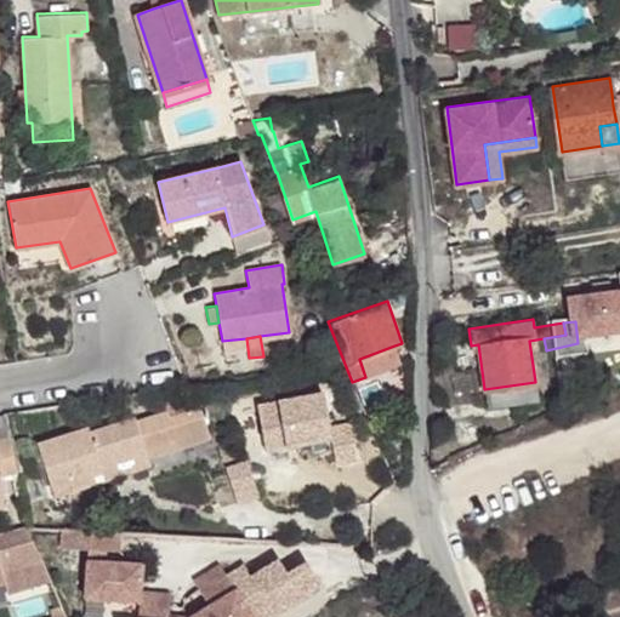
[(248,348),(246,338),(222,341),(223,352),(248,348)]
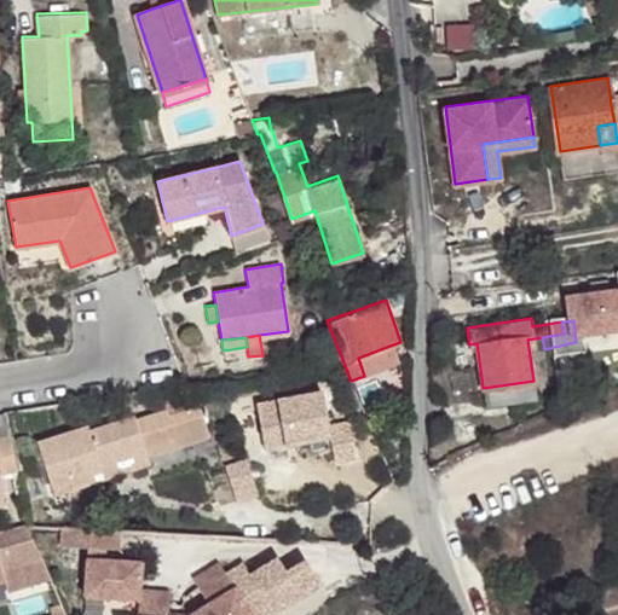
[(358,358),(364,376),(399,363),(393,344),(358,358)]
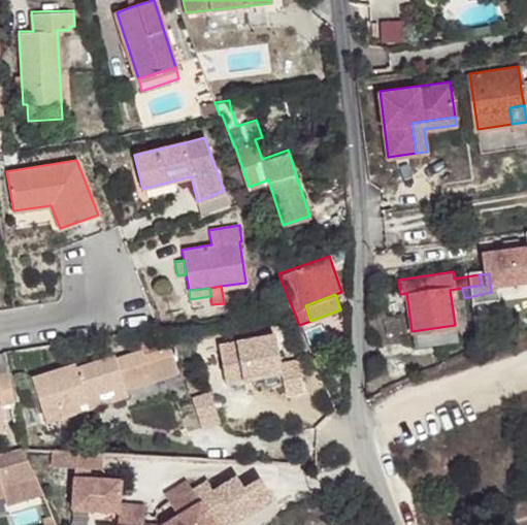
[(412,331),(414,347),(457,340),(455,325),(412,331)]
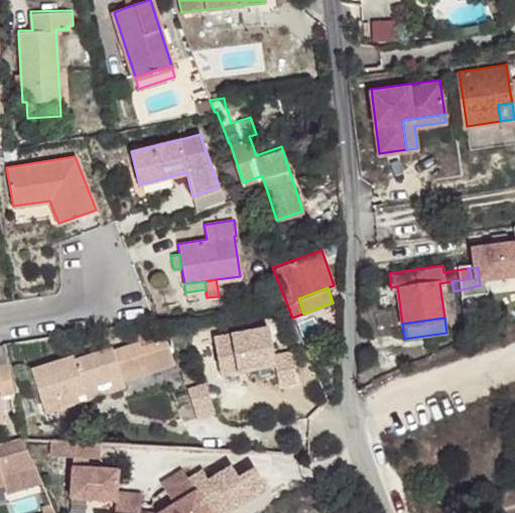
[(120,372),(122,380),(174,363),(165,336),(139,344),(145,364),(120,372)]
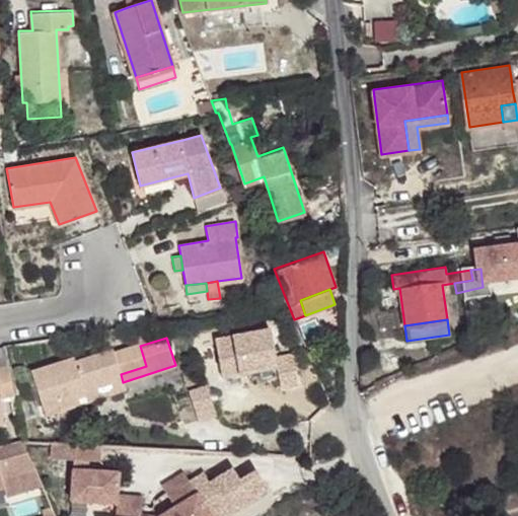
[(30,370),(43,409),(58,403),(59,409),(78,402),(76,395),(85,393),(82,386),(121,374),(146,366),(140,346),(139,343),(114,351),(113,348),(74,360),(73,357),(30,370)]
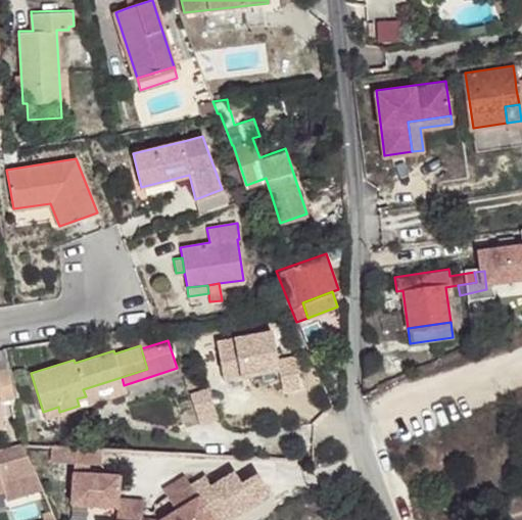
[(0,425),(3,424),(0,406),(0,399),(13,396),(8,367),(0,368),(0,425)]
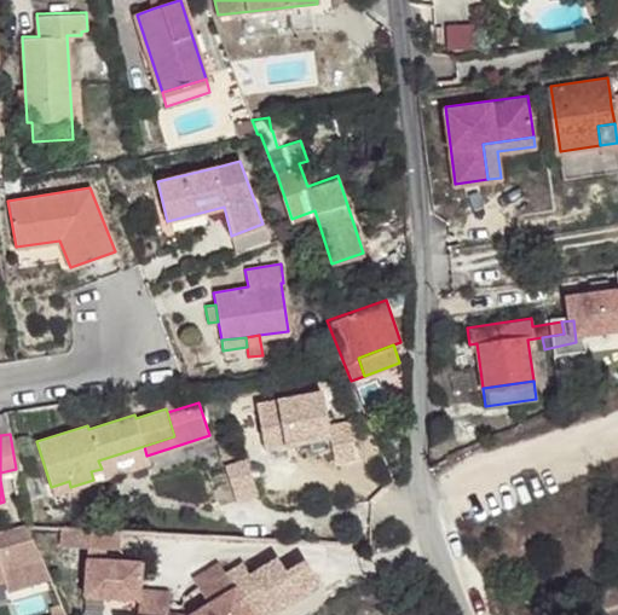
[(102,469),(104,479),(150,463),(146,456),(144,446),(98,460),(102,469)]
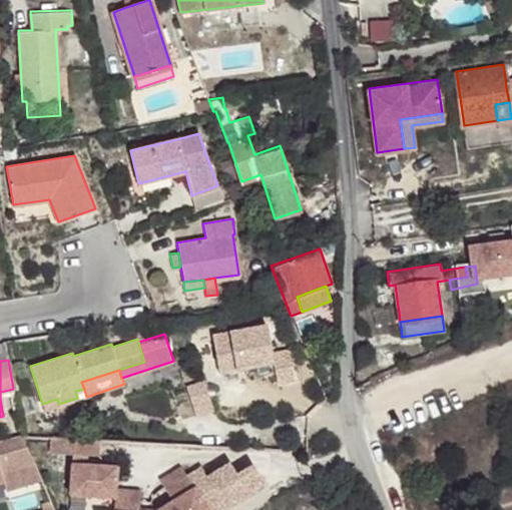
[(171,391),(180,418),(212,409),(203,381),(171,391)]
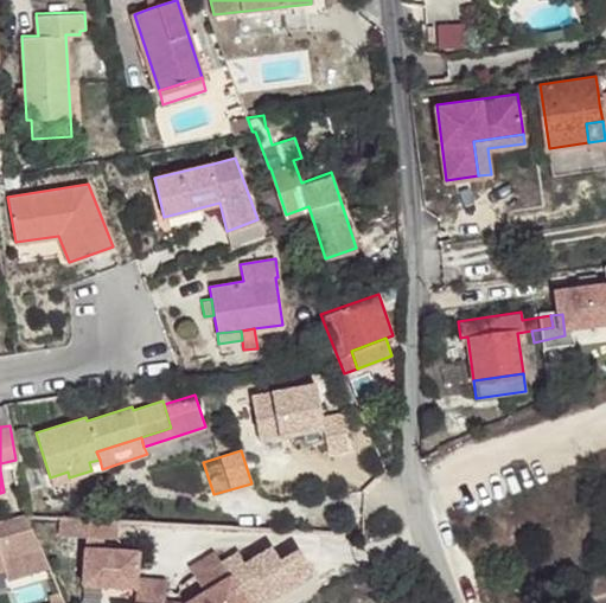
[(50,478),(52,485),(69,478),(68,472),(50,478)]
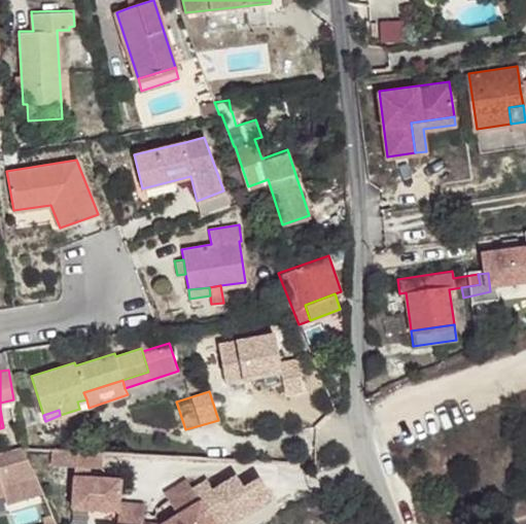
[(22,445),(0,451),(0,495),(4,495),(6,503),(44,493),(36,477),(22,448),(22,445)]
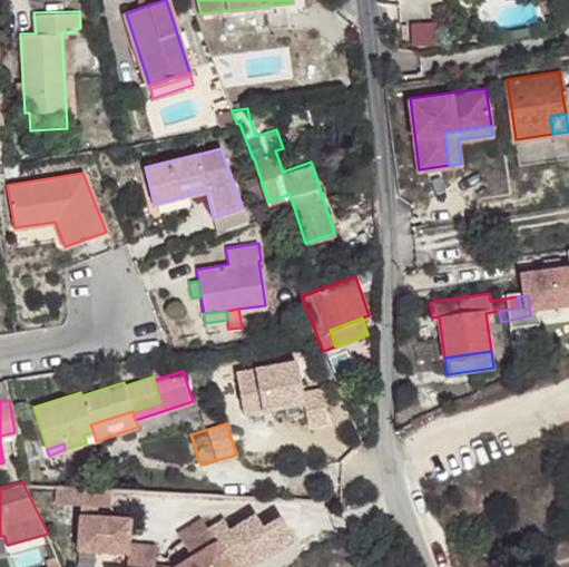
[(110,489),(57,486),(57,502),(81,504),(96,505),(109,506),(110,489)]
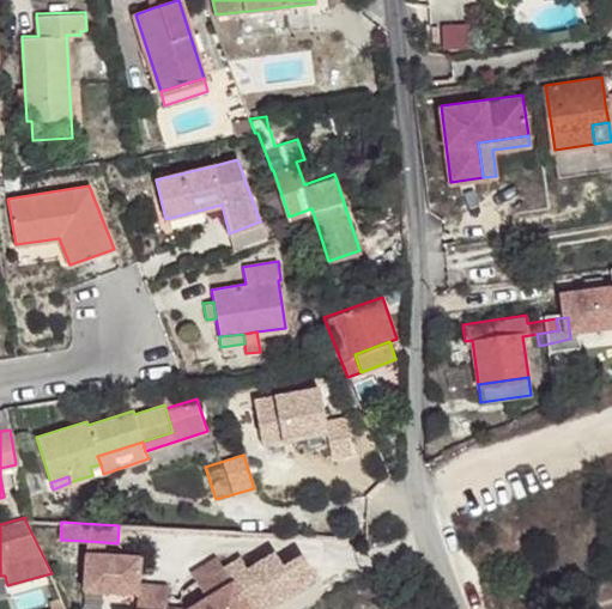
[(103,542),(88,541),(88,553),(103,554),(103,542)]
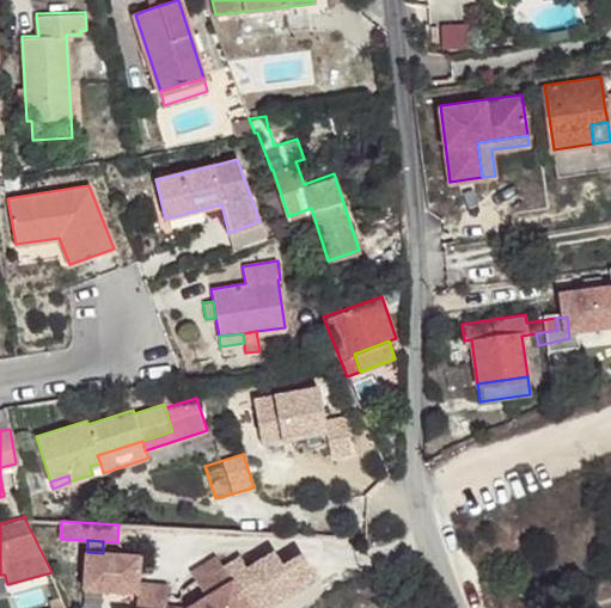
[(103,553),(87,552),(85,589),(139,591),(140,581),(141,556),(103,553)]
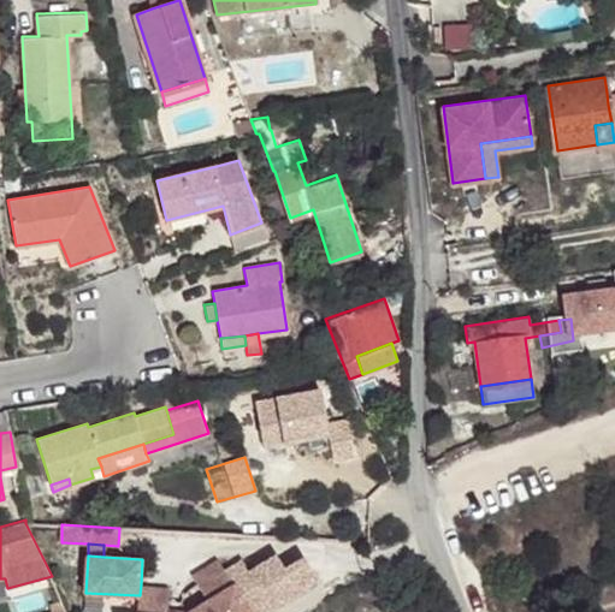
[(190,611),(254,611),(220,557),(194,572),(211,598),(190,610),(190,611)]
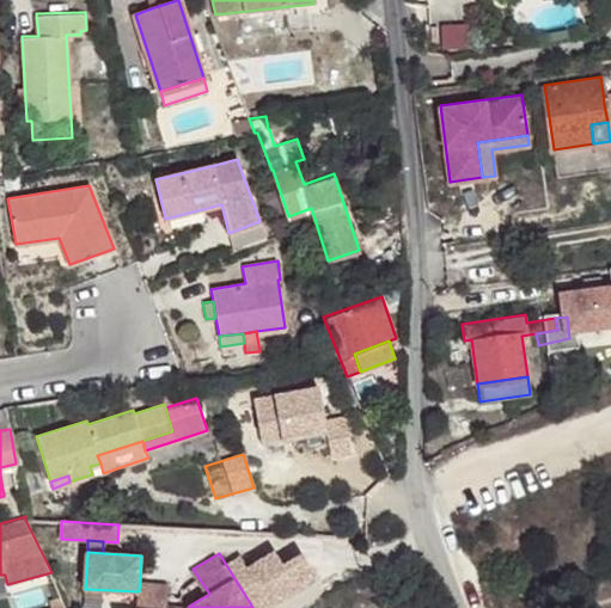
[(171,583),(140,581),(139,591),(138,607),(169,607),(170,605),(171,583)]
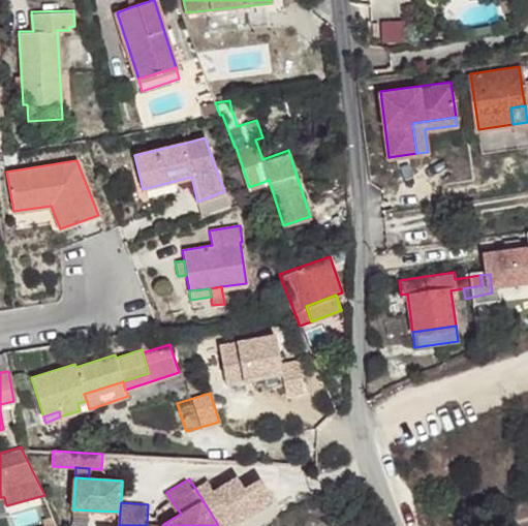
[(162,524),(163,524),(181,514),(177,508),(160,519),(162,524)]
